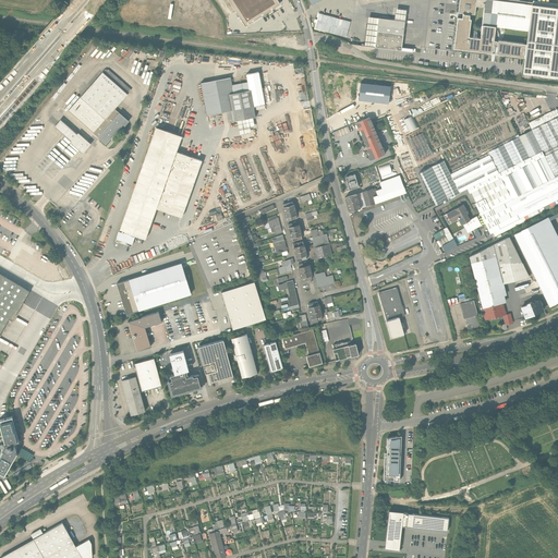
[(280,3),(277,0),(228,0),(245,26),(280,3)]
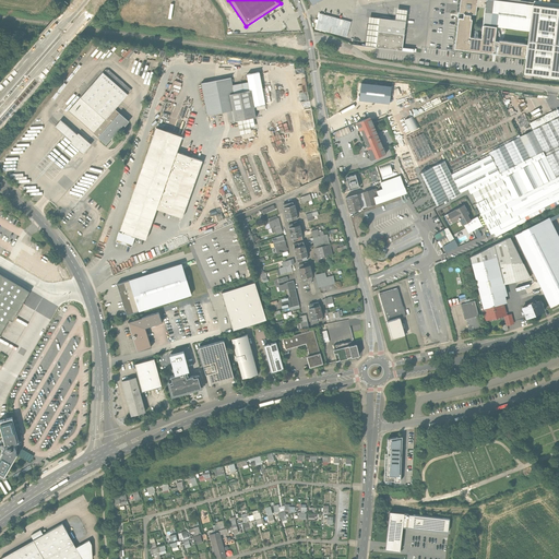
[(558,3),(534,1),(534,2),(514,0),(460,0),(459,12),(463,13),(463,19),(458,18),(454,49),(492,54),(492,51),(497,51),(497,55),(526,58),(525,74),(558,78),(558,3)]
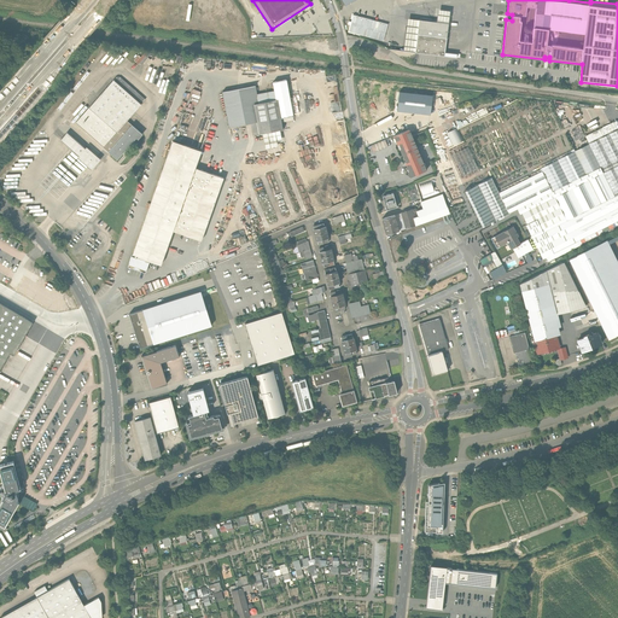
[(420,18),(420,21),(407,18),(403,51),(456,58),(456,54),(444,53),(450,11),(438,10),(436,22),(433,22),(433,21),(432,19),(420,18)]
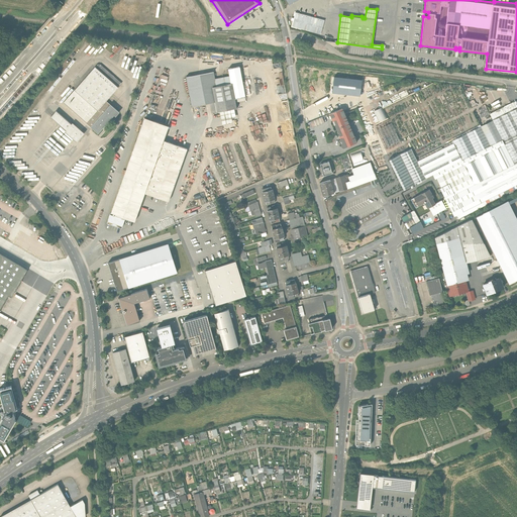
[(292,27),(320,34),(324,20),(295,12),(294,18),(292,27)]
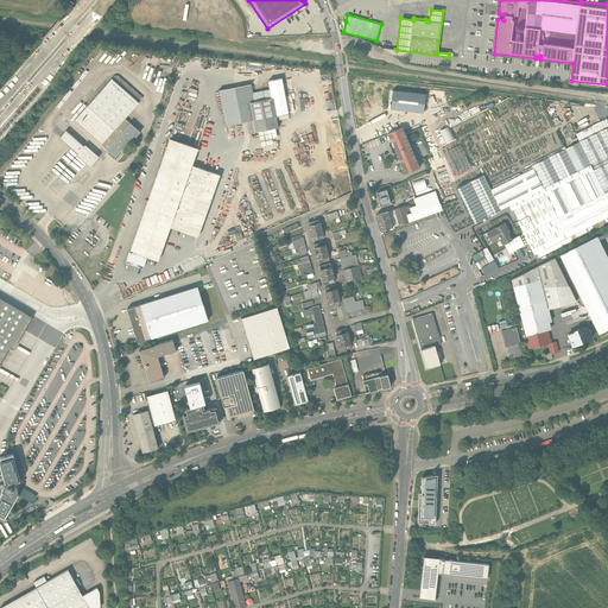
[(143,99),(115,74),(75,121),(115,157),(133,137),(135,138),(140,132),(125,119),(143,99)]
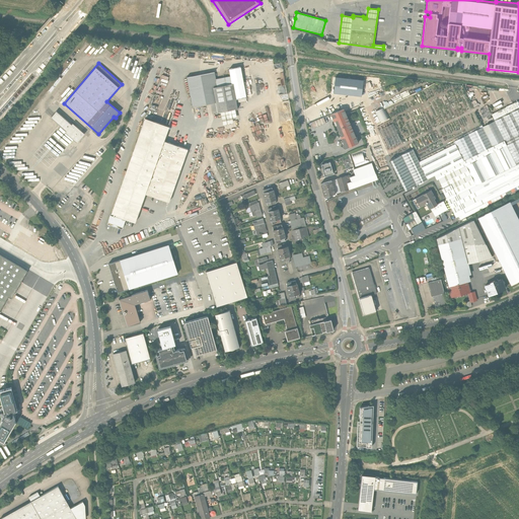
[(214,72),(187,77),(193,107),(216,102),(218,113),(220,113),(223,126),(237,123),(235,109),(237,108),(236,102),(246,100),(240,67),(229,69),(230,76),(216,79),(214,72)]
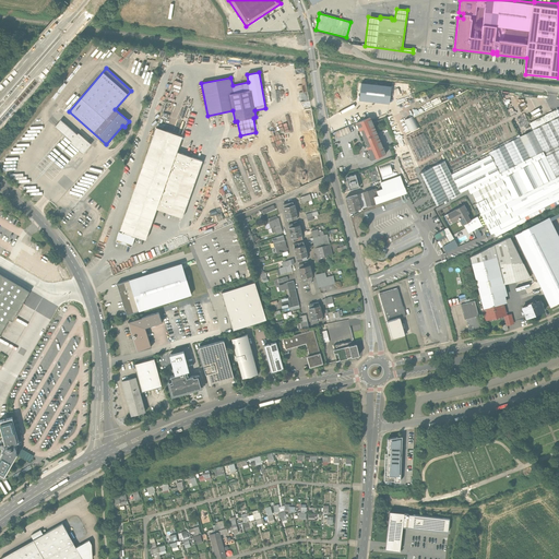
[(391,86),(360,83),(359,100),(389,104),(391,86)]
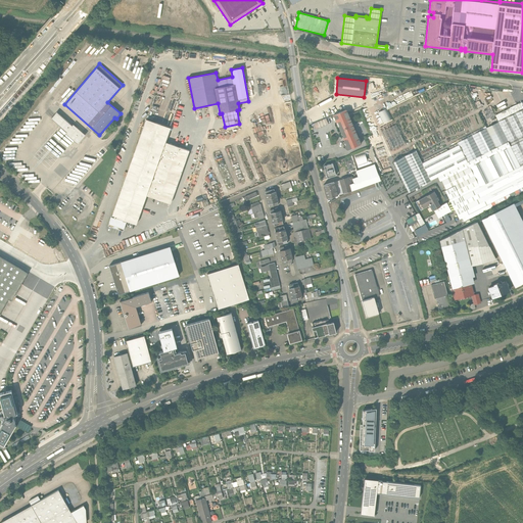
[(498,122),(508,142),(522,134),(522,103),(522,102),(495,115),(498,122)]
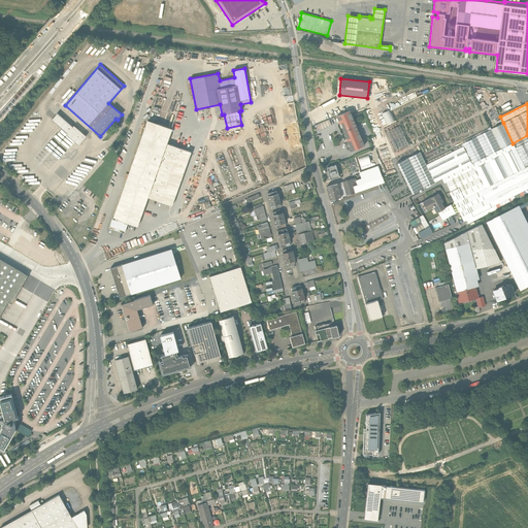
[(357,129),(350,110),(336,117),(339,122),(339,124),(341,124),(342,127),(341,128),(344,135),(345,135),(348,138),(345,139),(347,141),(350,146),(349,149),(350,151),(352,152),(364,145),(357,129)]
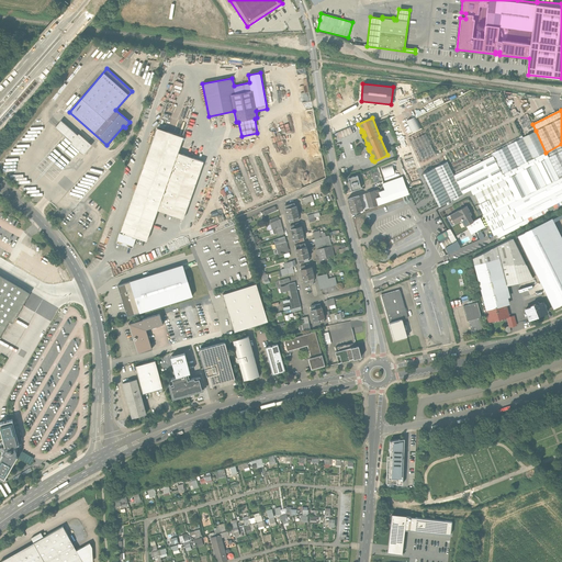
[(90,146),(60,121),(55,127),(85,153),(90,146)]
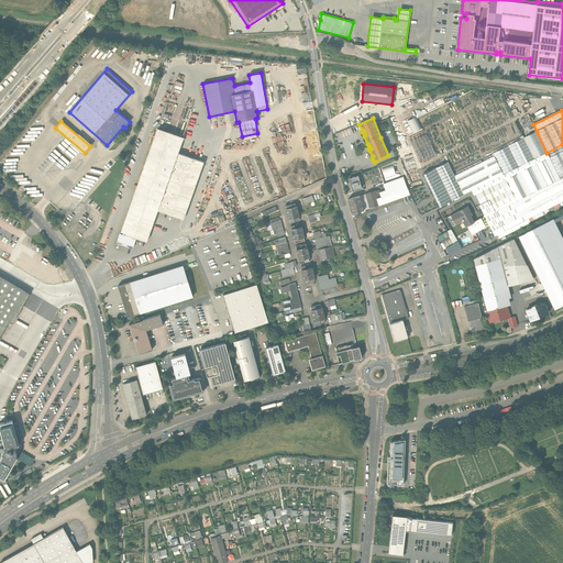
[(184,138),(157,128),(117,243),(132,249),(136,238),(146,241),(157,210),(183,220),(203,162),(178,153),(184,138)]
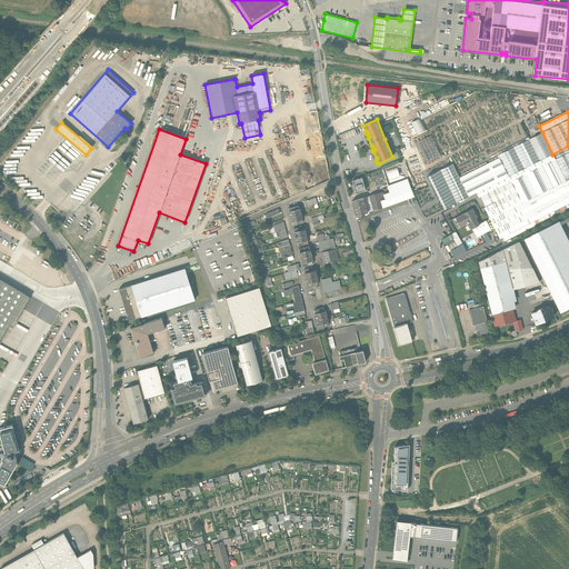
[(355,129),(342,135),(345,140),(357,135),(355,129)]
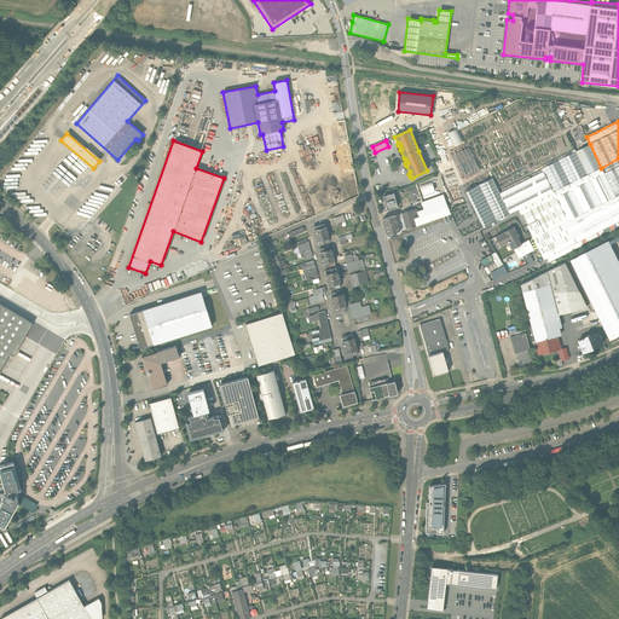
[(543,172),(553,192),(601,168),(590,144),(541,168),(543,172)]
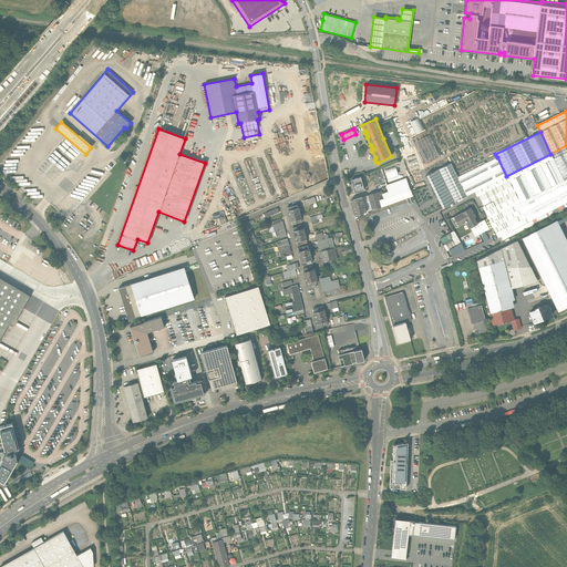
[(534,225),(534,224),(566,206),(566,145),(550,154),(506,176),(476,192),(478,196),(500,237),(502,236),(503,240),(508,237),(507,234),(508,233),(509,236),(534,225)]
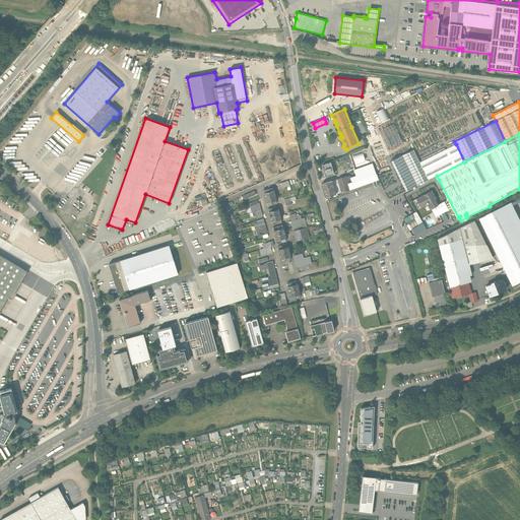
[(419,163),(428,180),(437,176),(464,161),(456,144),(419,163)]
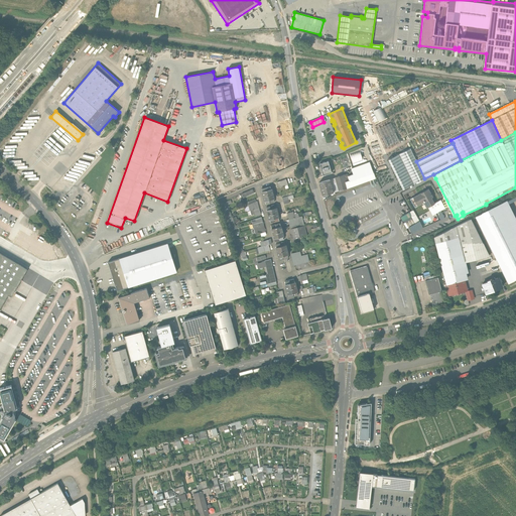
[(410,148),(388,159),(403,189),(424,178),(416,161),(410,148)]
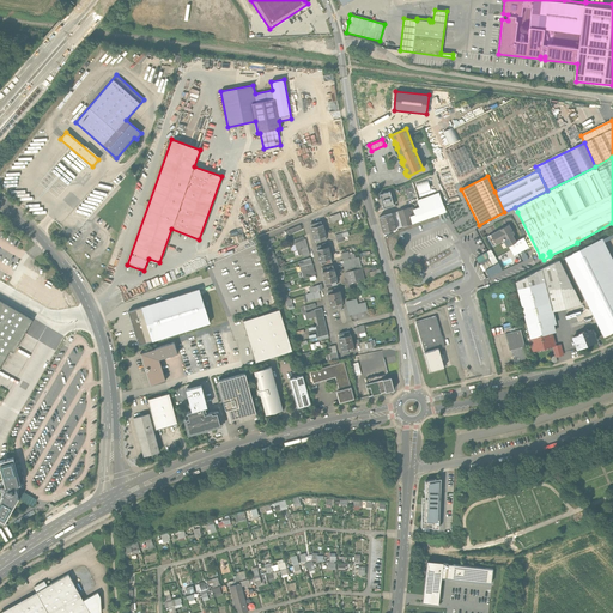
[(390,192),(380,194),(383,208),(394,206),(390,192)]
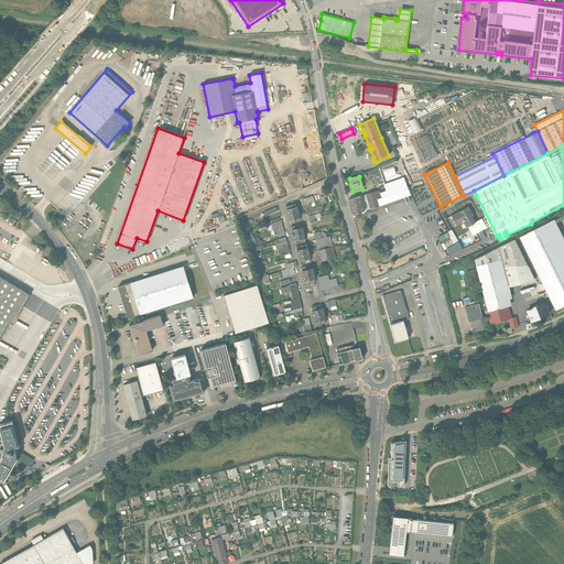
[(380,193),(383,204),(410,195),(403,177),(383,185),(386,191),(380,193)]
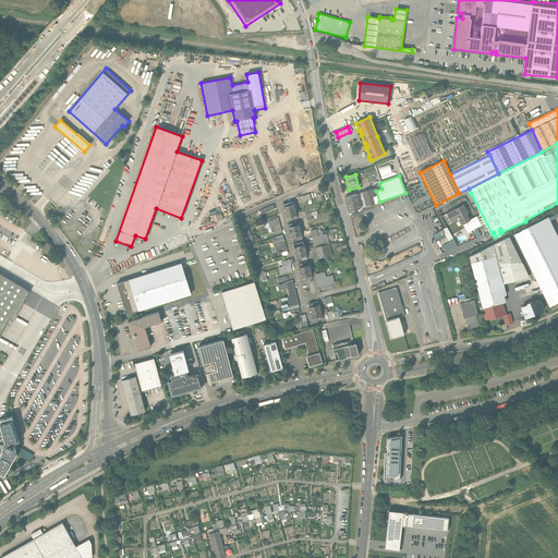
[(375,190),(344,198),(349,211),(379,202),(376,191),(375,190)]
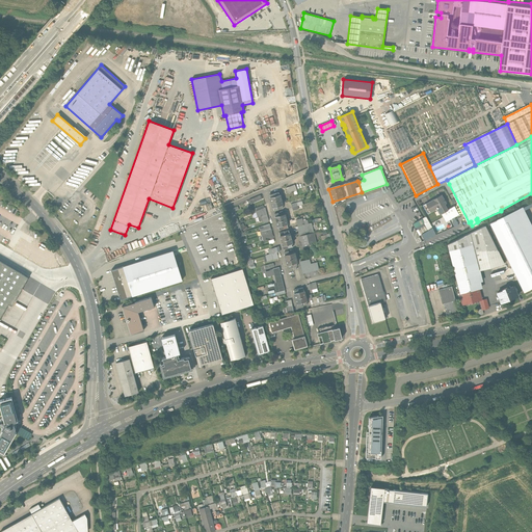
[(286,188),(288,193),(296,190),(299,188),(297,185),(295,186),(294,185),(286,188)]
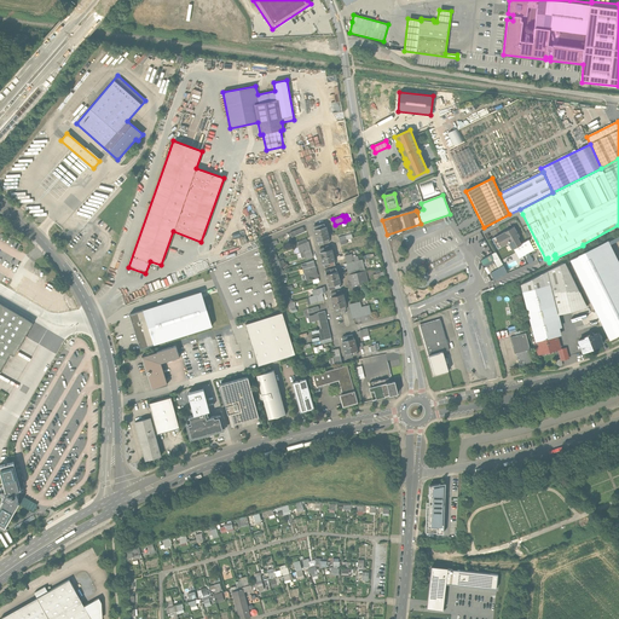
[(289,232),(291,238),(305,231),(302,226),(289,232)]
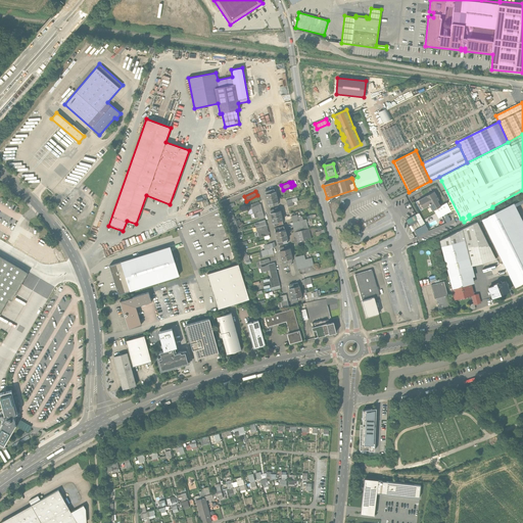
[(427,196),(416,202),(420,210),(430,204),(438,219),(444,216),(446,214),(452,211),(446,202),(440,206),(437,201),(438,200),(434,192),(430,194),(431,195),(427,197),(427,196)]
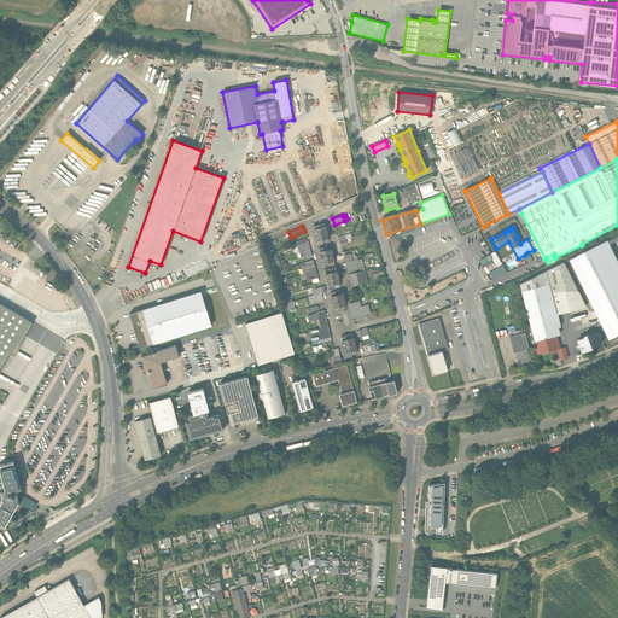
[(617,263),(607,240),(569,260),(608,339),(617,334),(617,263)]
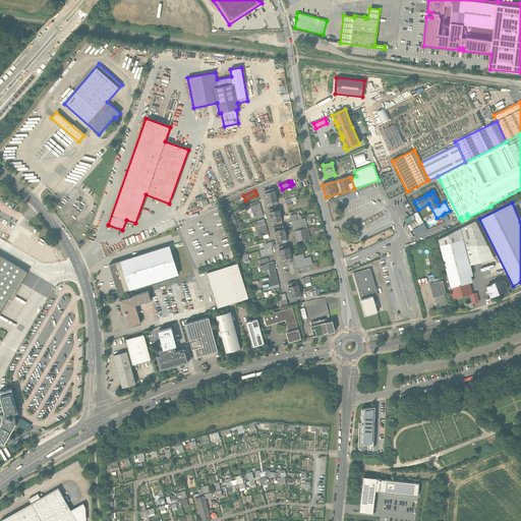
[(263,217),(259,204),(250,207),(252,213),(253,217),(256,216),(256,218),(263,217)]
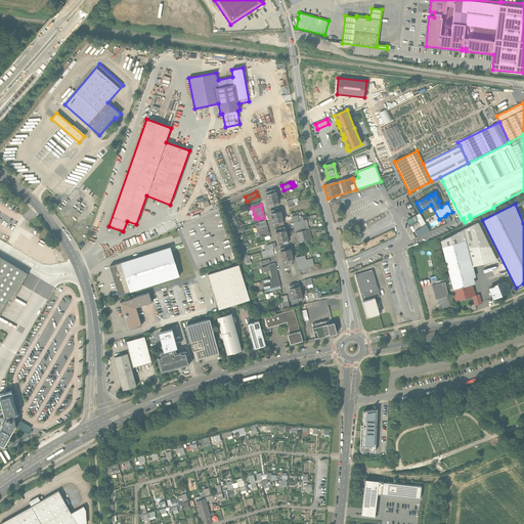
[(420,213),(406,219),(412,231),(426,225),(420,213)]
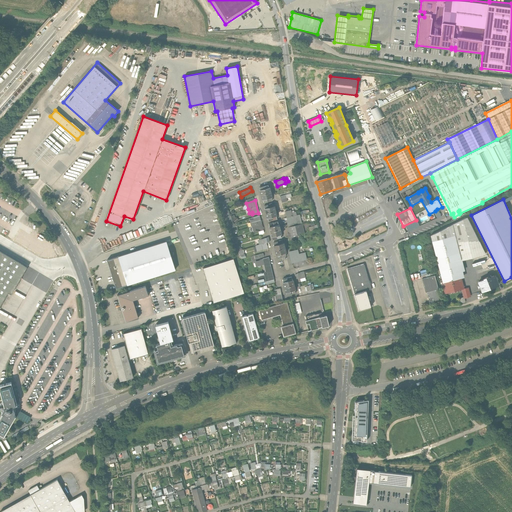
[(288,233),(289,237),(303,233),(299,215),(296,215),(296,212),(291,213),(291,210),(285,211),(289,233),(288,233)]
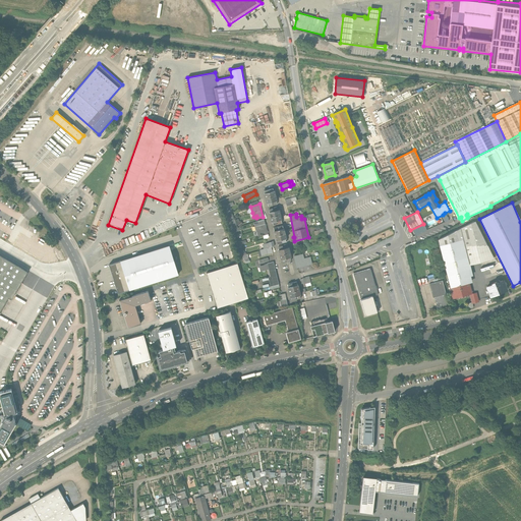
[(268,234),(264,219),(254,222),(256,231),(258,236),(262,235),(262,236),(268,234)]
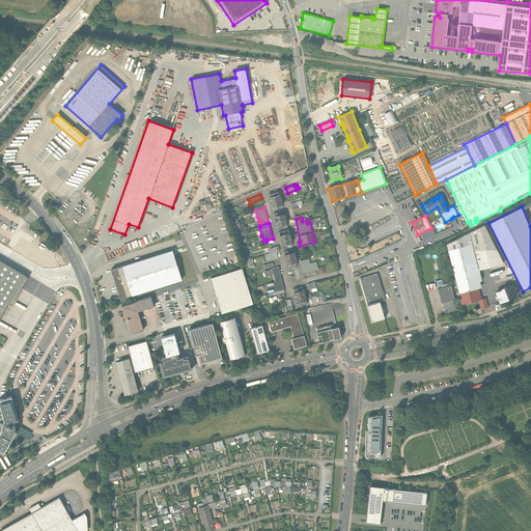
[(446,244),(462,303),(479,298),(477,288),(481,287),(479,281),(482,281),(479,269),(503,262),(484,225),(446,244)]
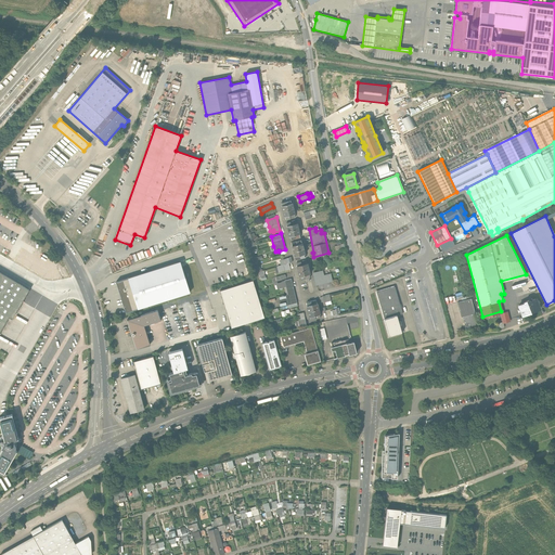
[(46,280),(52,266),(21,250),(16,258),(34,267),(31,272),(46,280)]
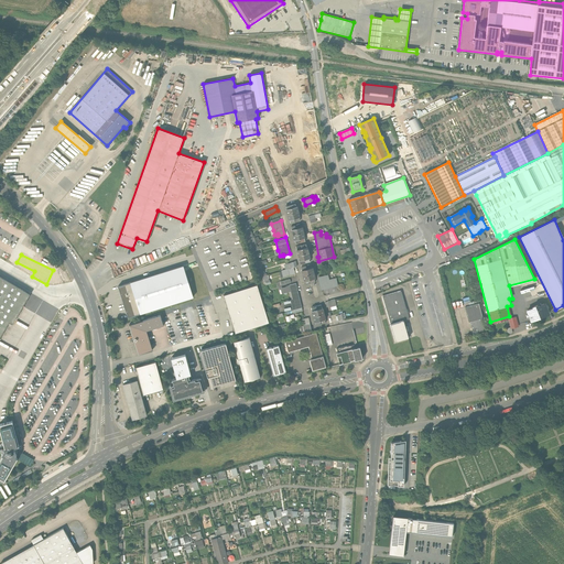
[(183,266),(118,286),(128,317),(193,297),(183,266)]
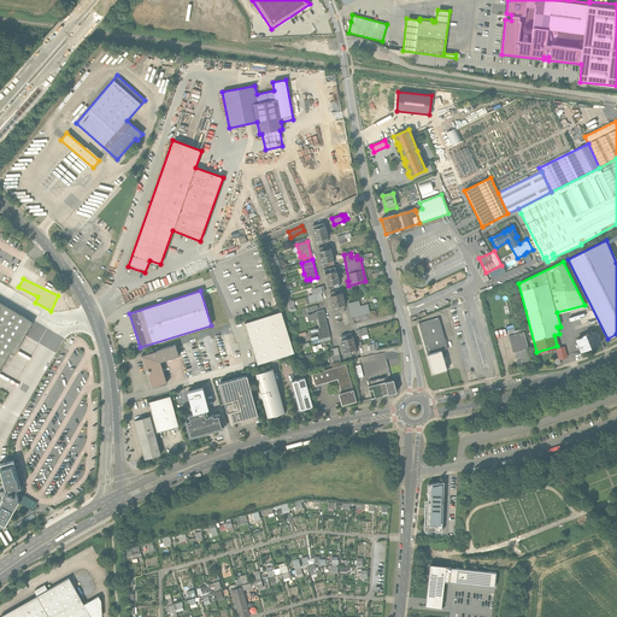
[(310,303),(323,299),(321,293),(307,297),(310,303)]
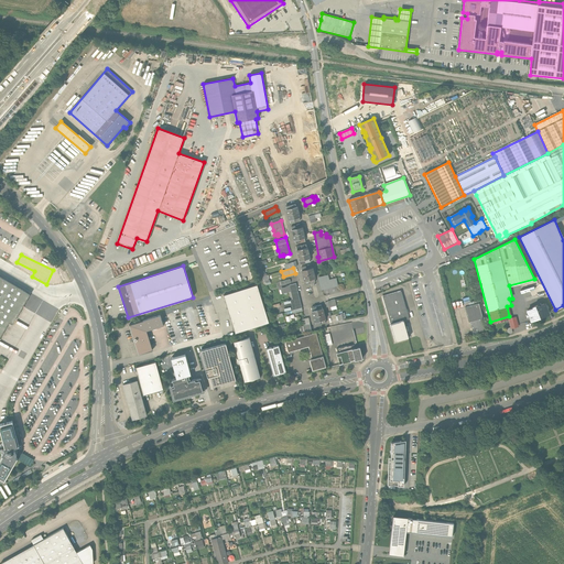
[(318,277),(321,290),(337,285),(336,278),(329,280),(327,274),(318,277)]
